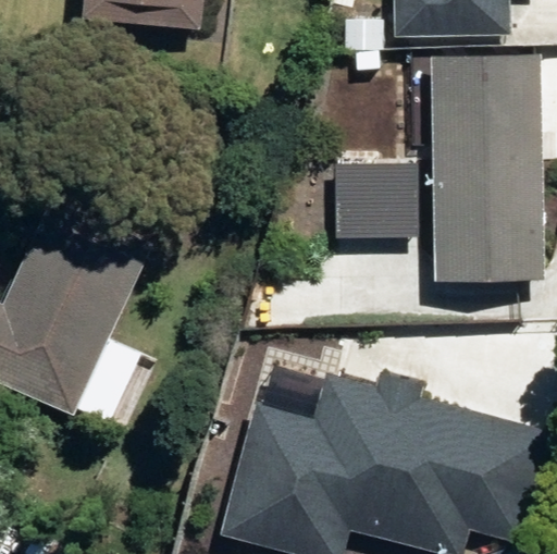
[(86,0),(85,20),(200,29),(203,0),(86,0)]
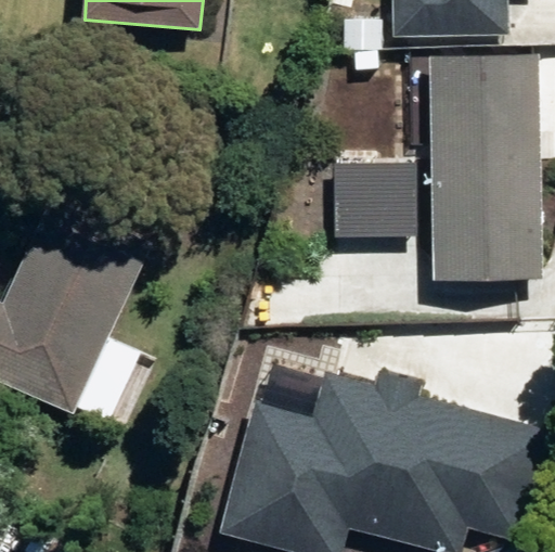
[(392,0),(394,33),(507,30),(506,0),(392,0)]
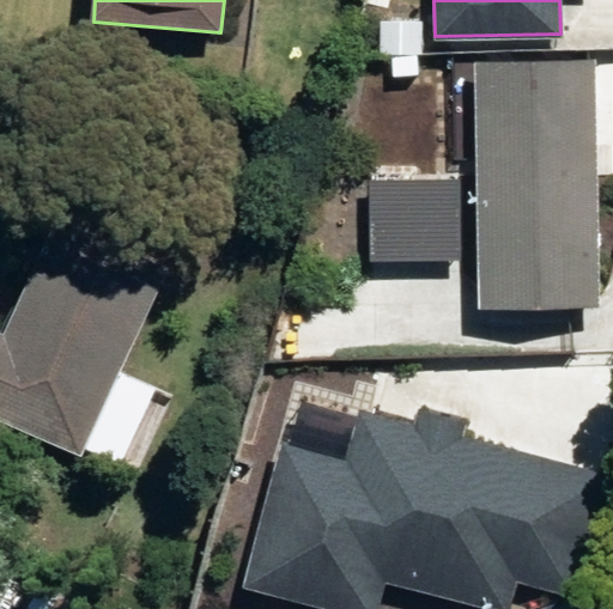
[(477,62),(481,306),(598,305),(593,61),(477,62)]
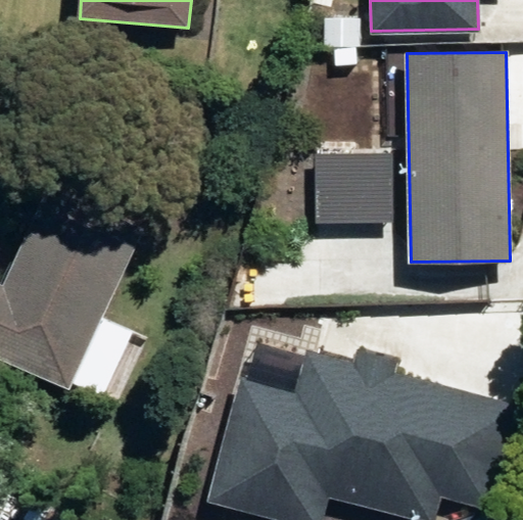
[(72,383),(102,395),(131,332),(102,319),(145,227),(49,182),(0,285),(0,361),(66,392),(72,383)]
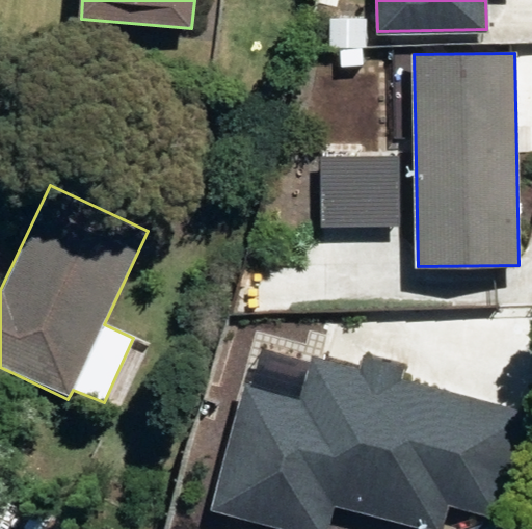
[(444,528),(451,505),(490,517),(521,411),(402,376),(405,364),(365,352),(360,369),(312,355),(299,397),(244,381),(208,508),(281,528),(330,528),(337,508),(411,528),(444,528)]
